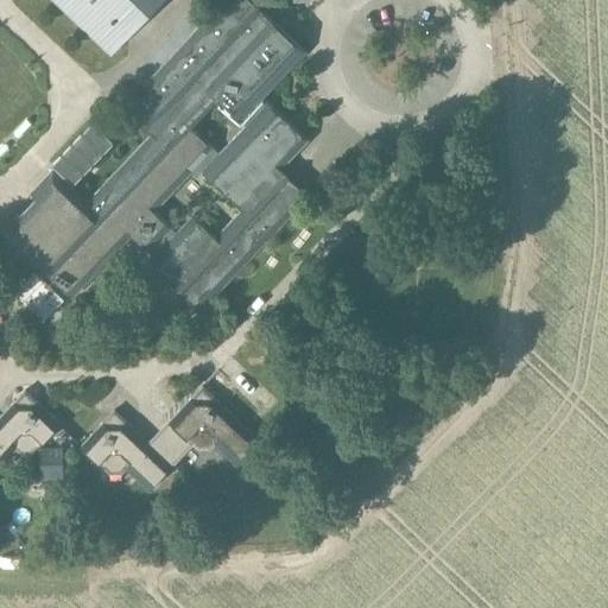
[(293,191),(277,176),(309,141),(264,99),(306,52),(251,0),(235,0),(227,10),(222,4),(145,84),(151,89),(140,101),(146,107),(135,119),(152,134),(82,207),(55,181),(5,232),(11,239),(2,248),(24,268),(33,259),(74,297),(133,235),(150,252),(160,240),(166,245),(154,257),(207,305),(299,208),(287,197),(293,191)]
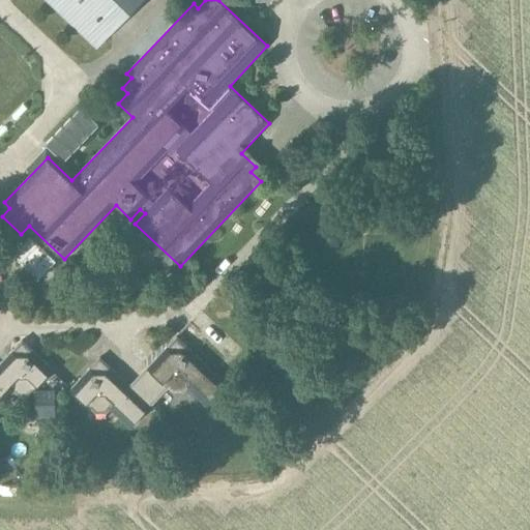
[(48,0),(50,2),(48,5),(51,8),(54,6),(80,30),(77,33),(81,37),(84,34),(97,48),(142,0),(48,0)]
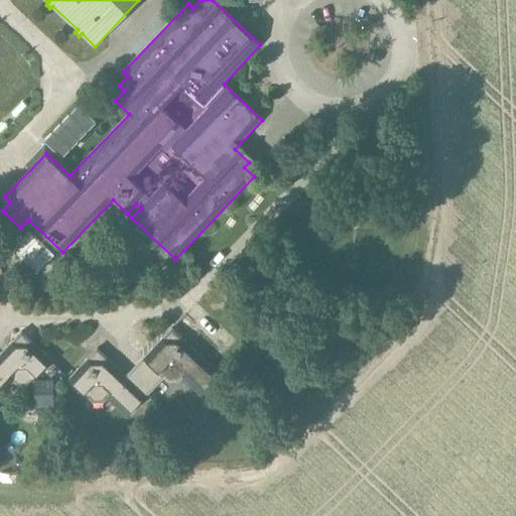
[(62,160),(98,124),(80,107),(44,142),(62,160)]
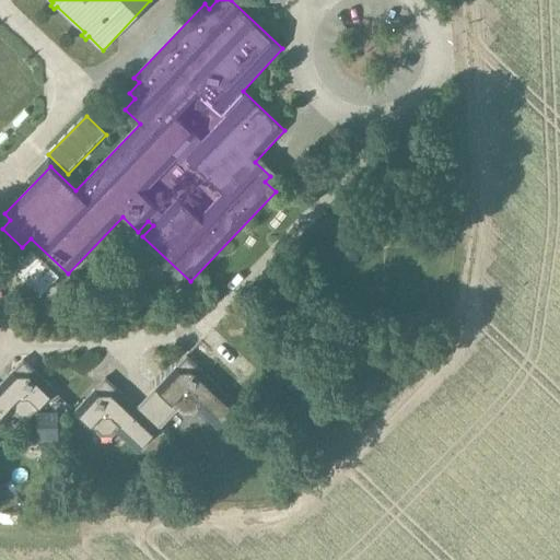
[(43,296),(61,278),(33,251),(14,269),(43,296)]
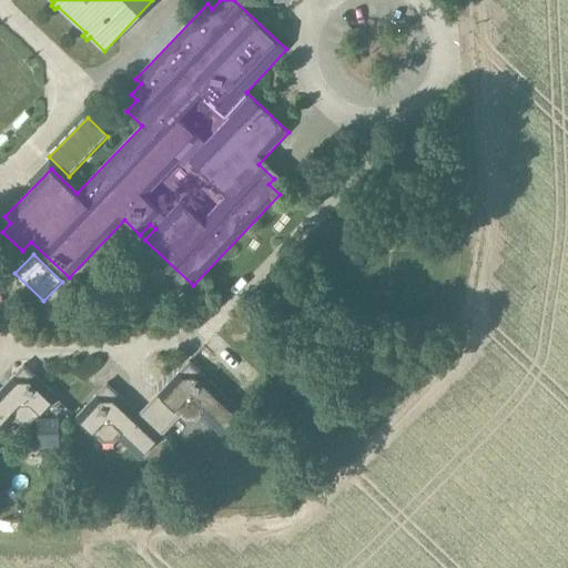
[(190,361),(149,404),(171,426),(181,416),(186,421),(196,421),(201,415),(223,436),(244,413),(190,361)]
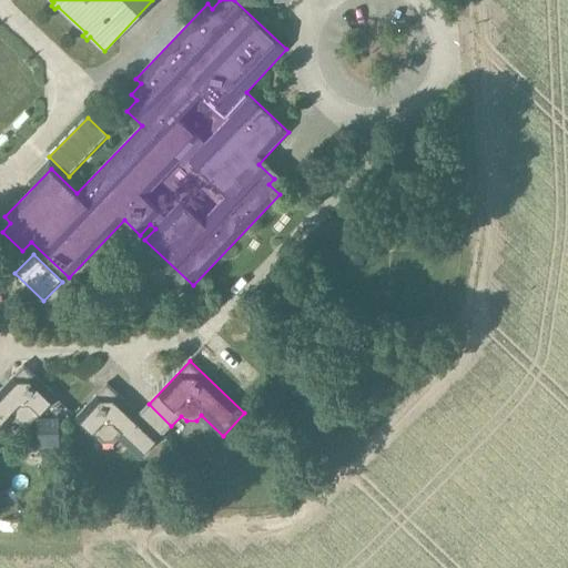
[(0,391),(0,437),(16,422),(20,426),(31,425),(58,398),(24,366),(0,391)]
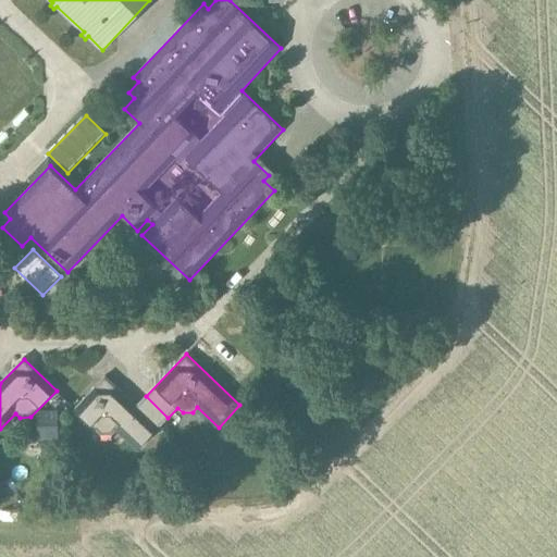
[(106,378),(74,410),(101,435),(112,435),(116,431),(137,450),(159,429),(168,419),(146,398),(136,407),(106,378)]
